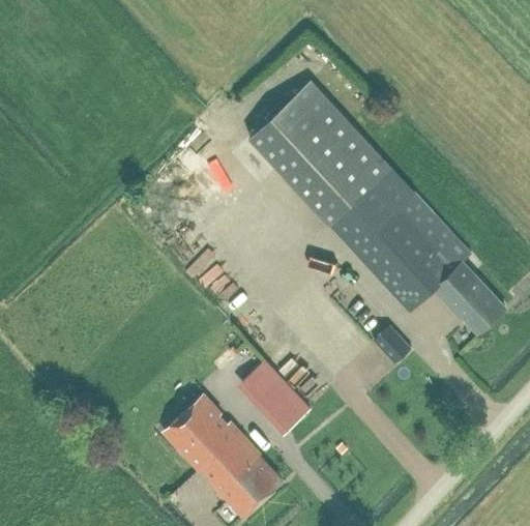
[(409,312),(438,286),(462,263),(471,255),(310,81),(249,136),(409,312)]
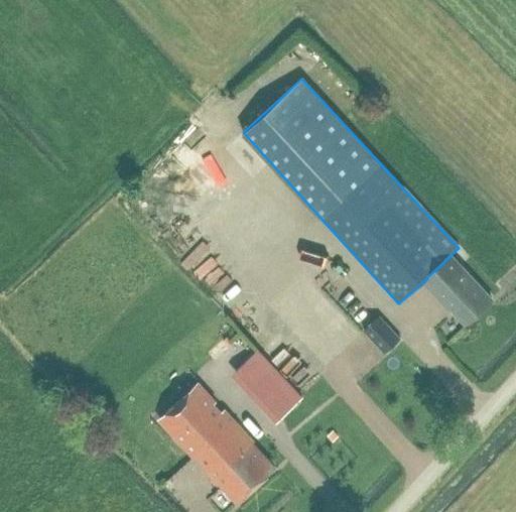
[(181,150),(195,135),(185,127),(172,142),(181,150)]
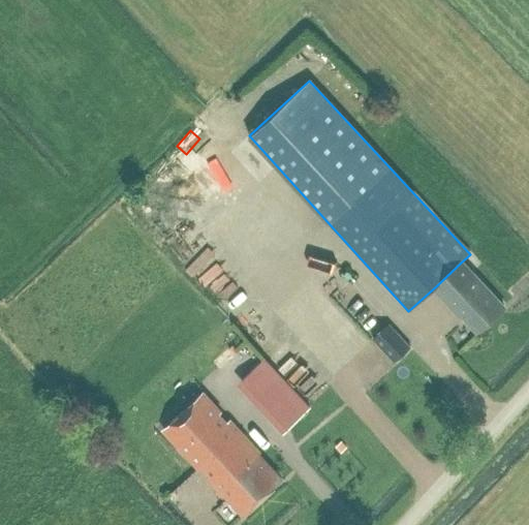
[(205,296),(226,275),(211,258),(189,279),(205,296)]
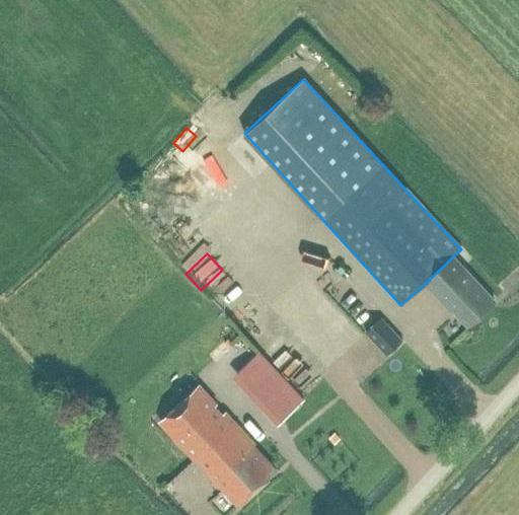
[(468,327),(495,302),(462,268),(461,269),(452,258),(429,280),(440,292),(436,296),(447,308),(449,307),(468,327)]
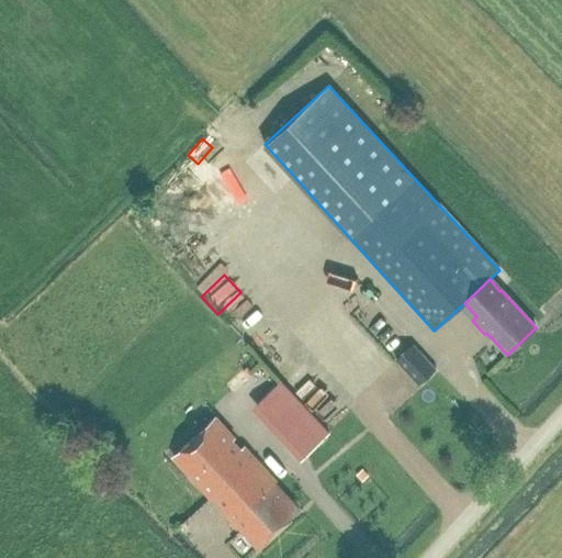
[(419,387),(437,371),(415,346),(396,363),(419,387)]
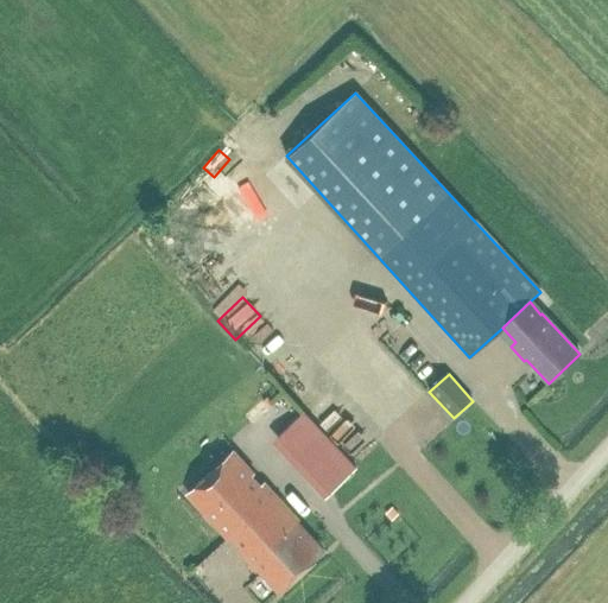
[(318,424),(336,443),(353,427),(334,408),(318,424)]
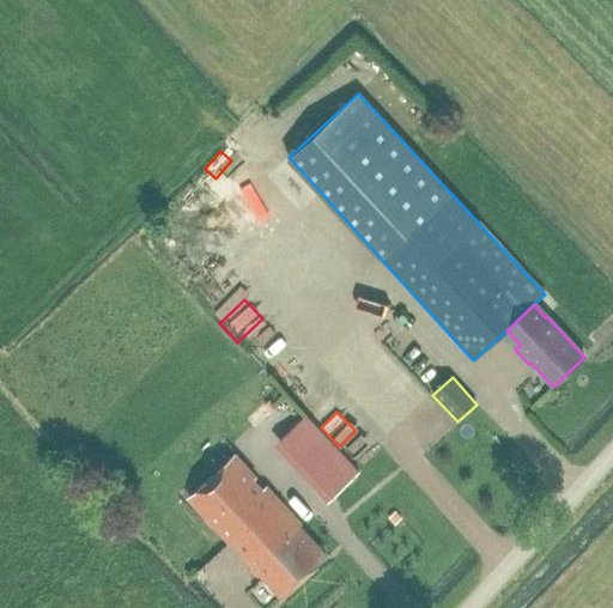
[(328,500),(359,475),(307,417),(275,444),(328,500)]
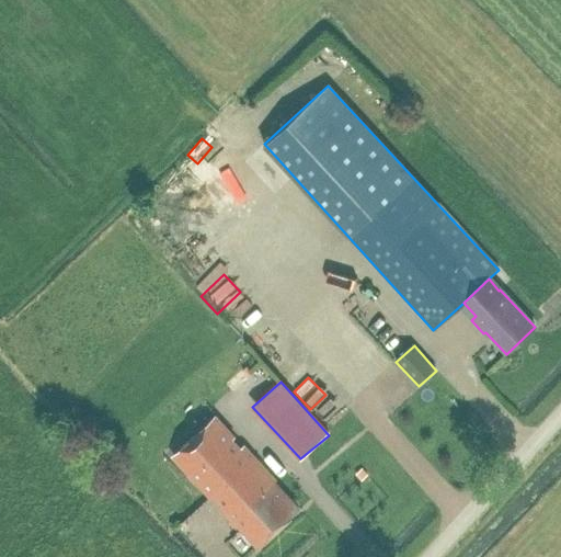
[(252,458),(215,419),(171,457),(208,498),(252,458)]
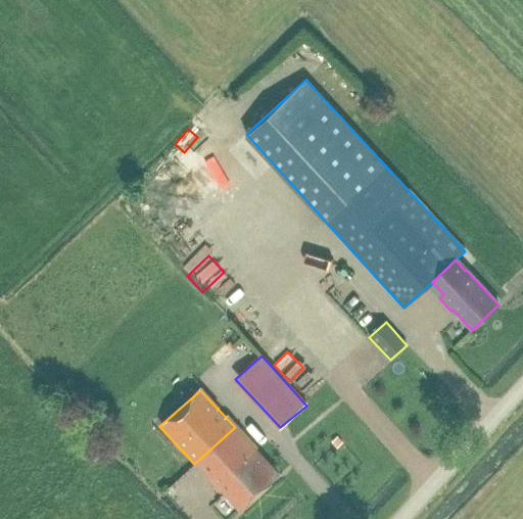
[(255,450),(235,427),(194,464),(196,465),(198,463),(206,472),(204,474),(217,487),(219,486),(239,510),(277,475),(254,451),(255,450)]
